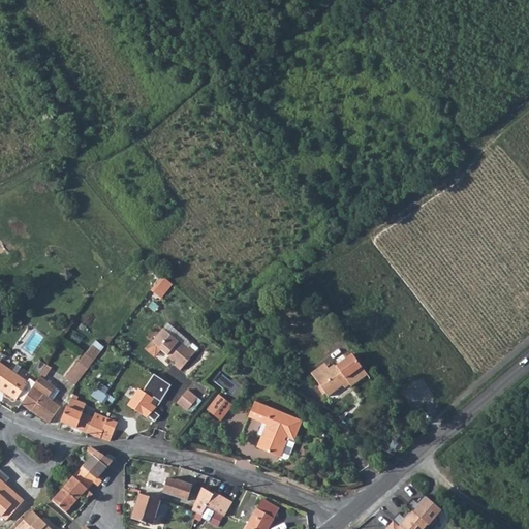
[(150,293),(161,304),(175,288),(162,278),(150,293)]
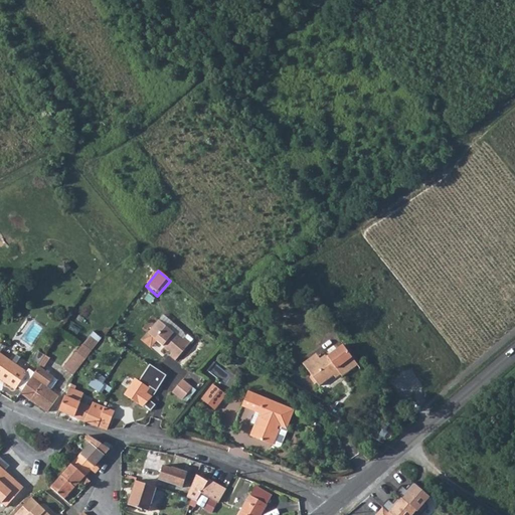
[(161,313),(157,318),(181,338),(184,336),(184,335),(181,328),(161,313)]
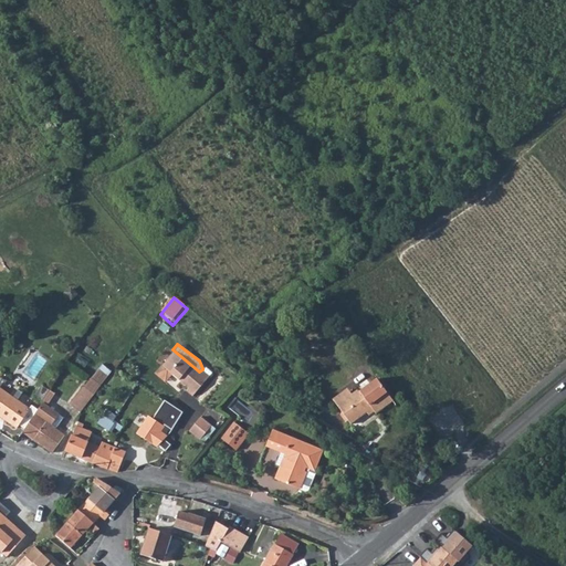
[(199,371),(173,349),(155,371),(165,379),(170,371),(188,386),(186,389),(194,395),(210,375),(202,369),(199,371)]
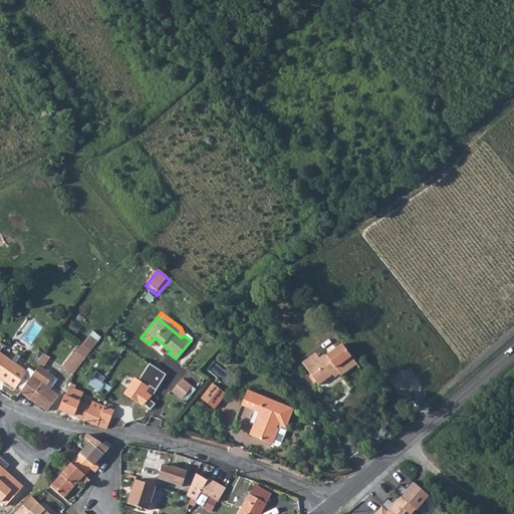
[(76,352),(63,368),(73,375),(98,342),(90,336),(77,352),(76,352)]
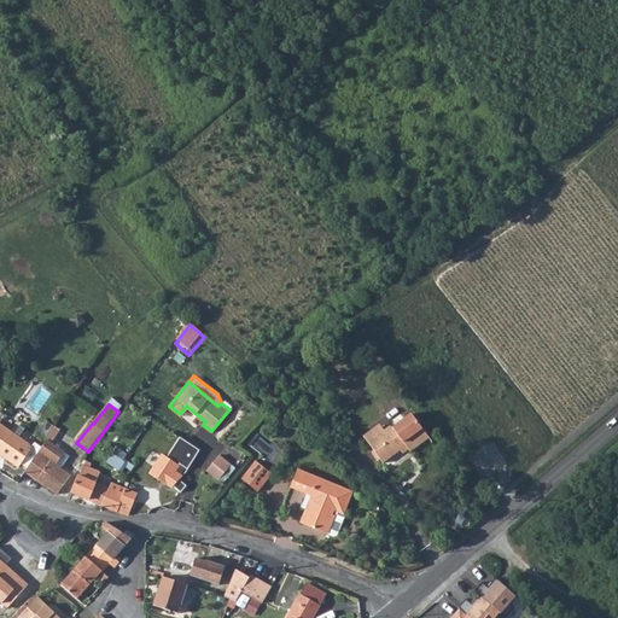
[(382,462),(398,449),(403,444),(408,450),(426,436),(408,412),(367,444),(382,462)]
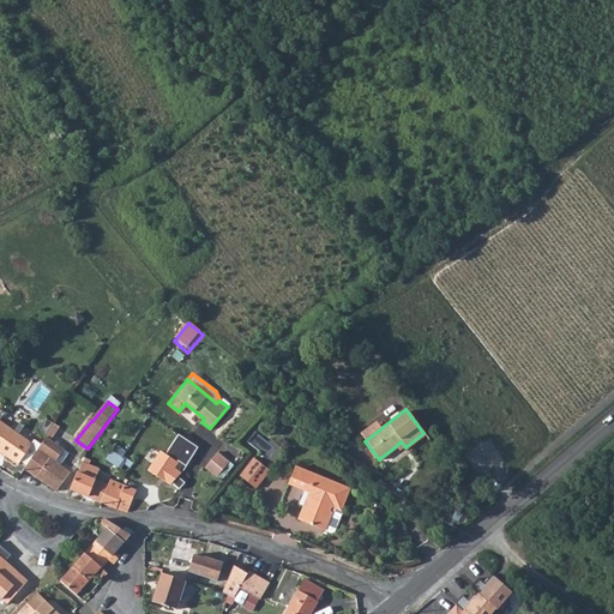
[(0,450),(17,463),(32,443),(0,419),(0,450)]
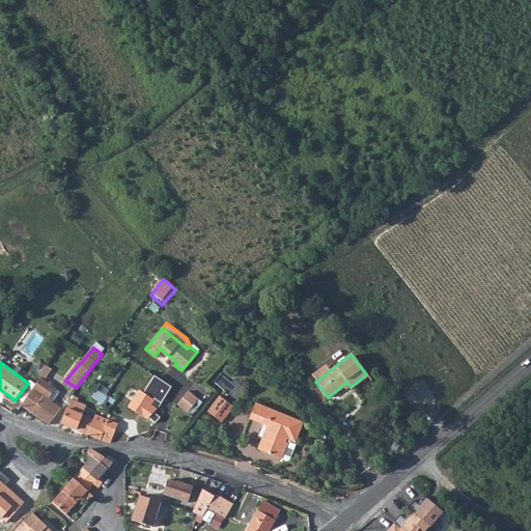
[(43,395),(31,412),(49,424),(59,407),(47,397),(54,387),(44,380),(51,368),(47,365),(37,380),(33,388),(43,395)]
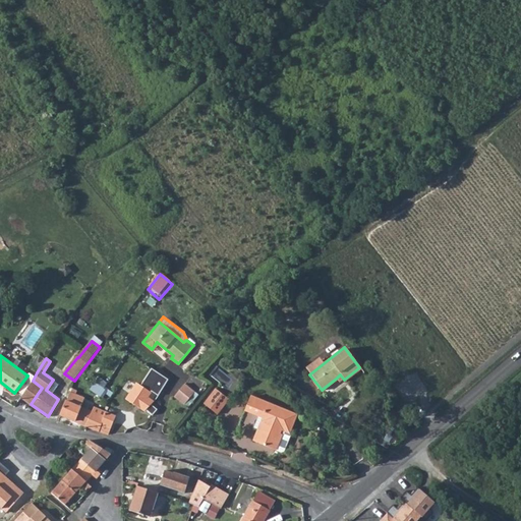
[(106,383),(97,377),(90,388),(102,396),(104,392),(109,396),(113,392),(107,389),(106,390),(103,387),(106,383)]
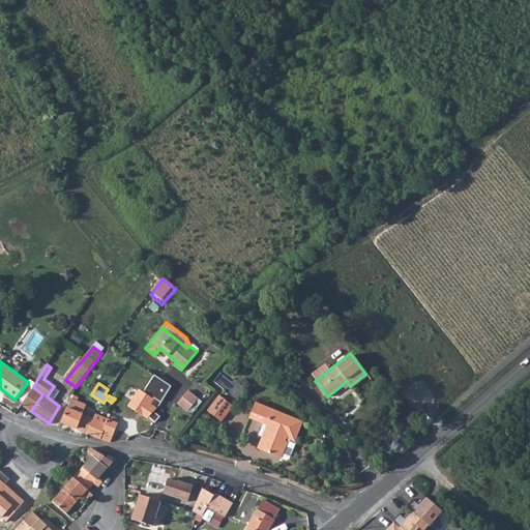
[(33,387),(21,404),(31,411),(42,394),(33,387)]
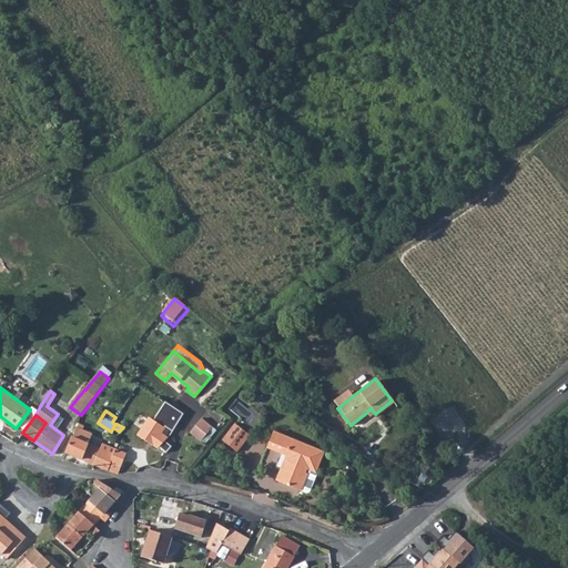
[(201,416),(189,432),(199,440),(211,425),(201,416)]
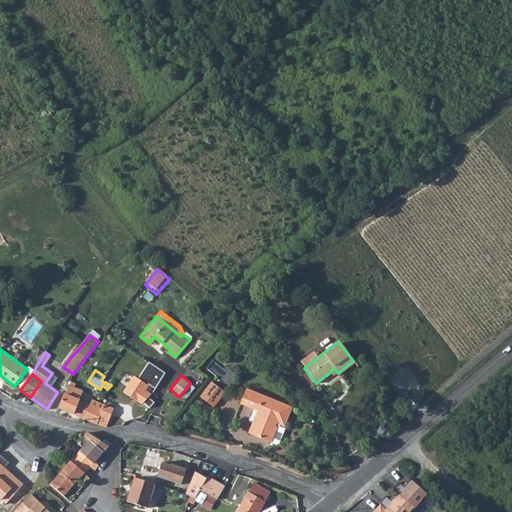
[(212,382),(200,397),(212,408),(224,392),(212,382)]
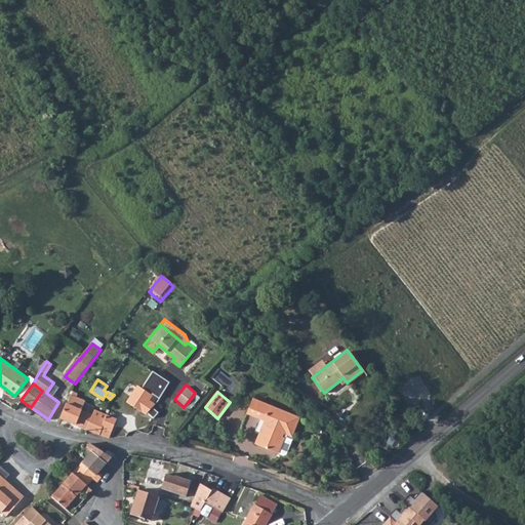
[(61,417),(87,429),(92,414),(80,409),(84,400),(71,394),(61,417)]
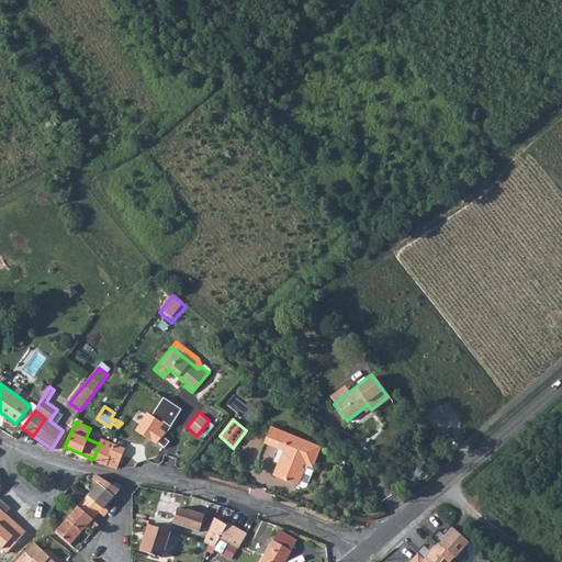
[(161,436),(149,425),(144,433),(138,427),(132,436),(150,450),(161,436)]
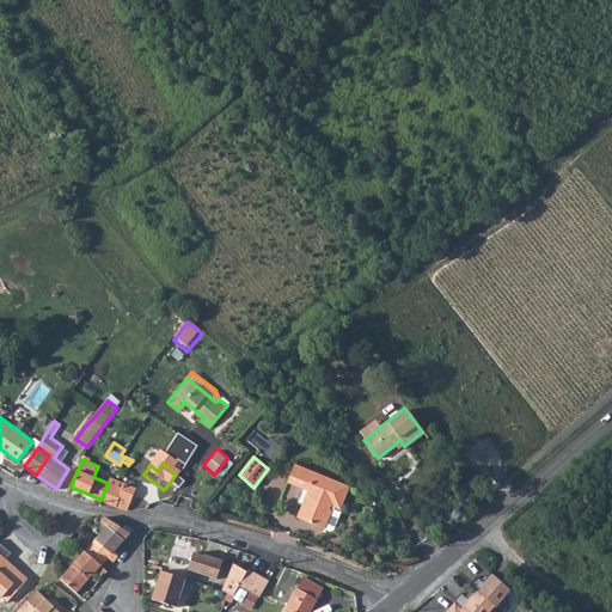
[(292,465),(286,482),(306,489),(295,518),(323,528),(330,510),(328,509),(329,506),(338,509),(347,488),(292,465)]
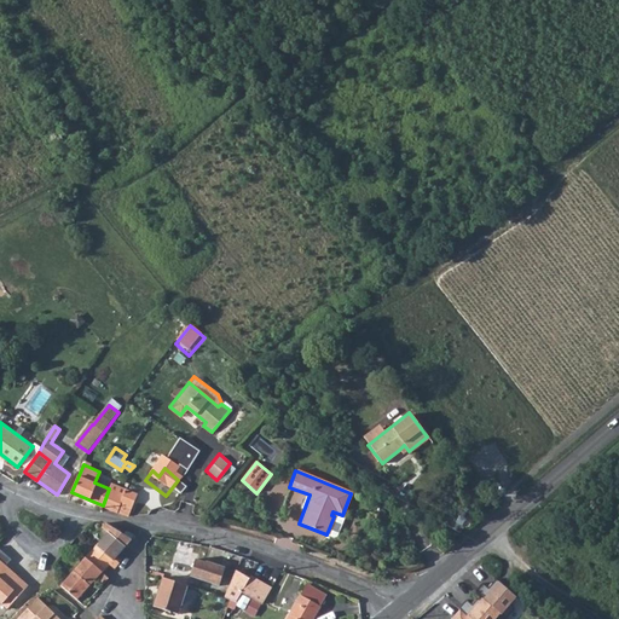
[(109,489),(103,505),(127,515),(128,515),(137,493),(125,489),(122,495),(109,489)]
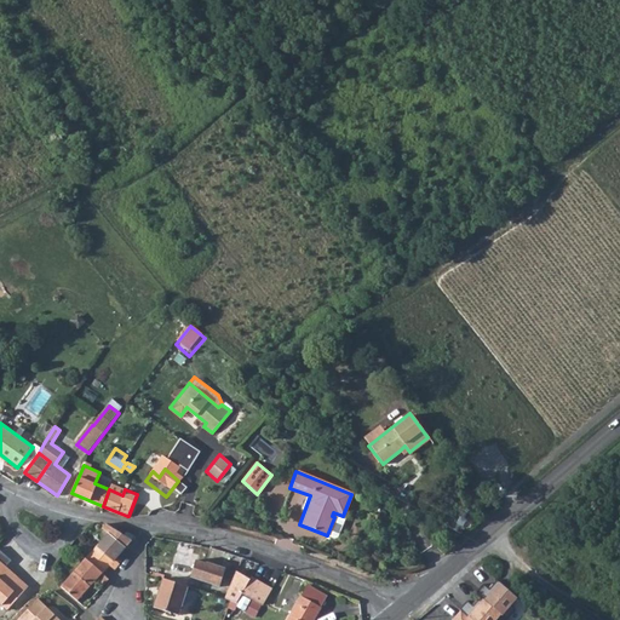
[(345,516),(343,516),(333,512),(332,516),(334,517),(327,535),(333,538),(337,537),(345,516)]
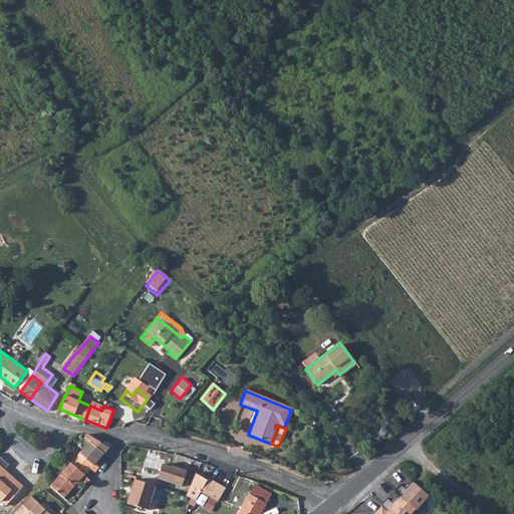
[(93,439),(88,435),(84,439),(89,443),(80,454),(94,465),(95,465),(96,463),(100,459),(110,448),(93,439)]
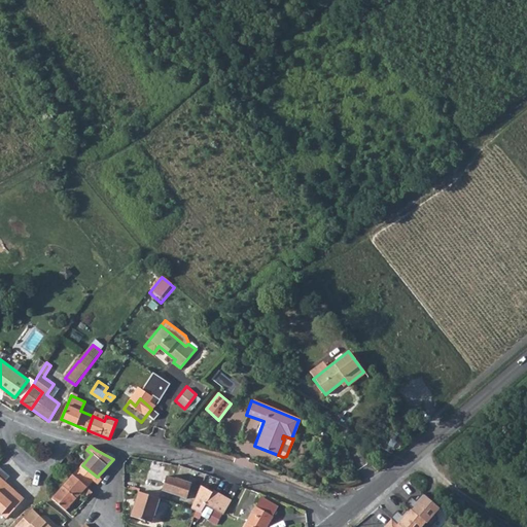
[(82,465),(73,475),(86,487),(94,481),(98,484),(102,480),(98,477),(97,477),(82,465)]
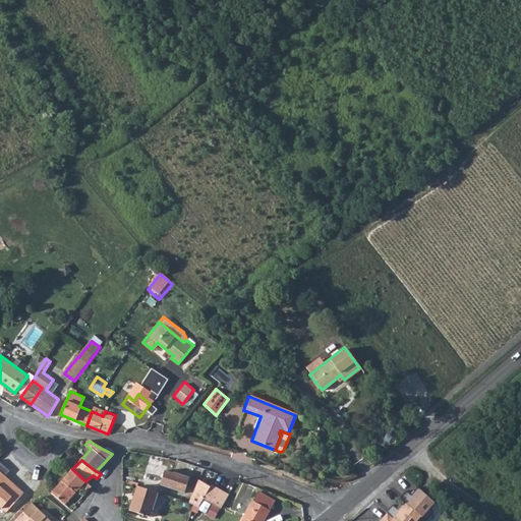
[(0,463),(0,507),(7,513),(23,494),(5,477),(9,471),(0,463)]
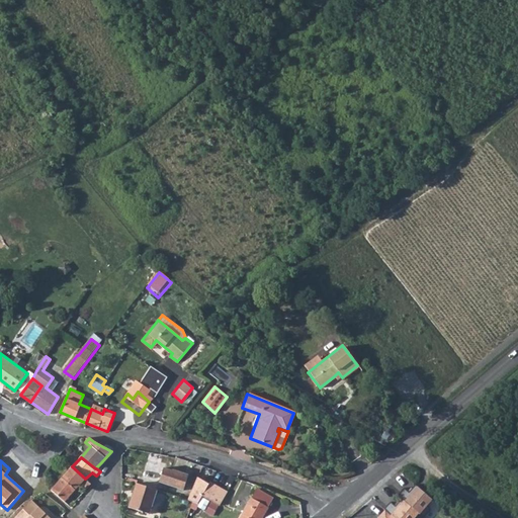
[(72,466),(62,479),(75,491),(80,486),(84,490),(90,484),(85,479),(72,466)]
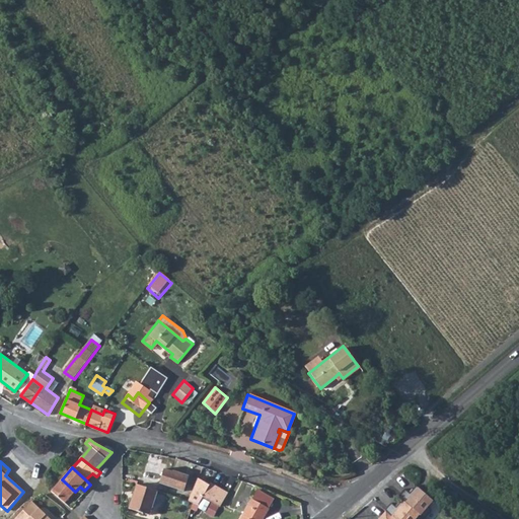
[(164,468),(160,484),(184,491),(189,476),(183,475),(183,473),(172,470),(172,471),(164,468)]
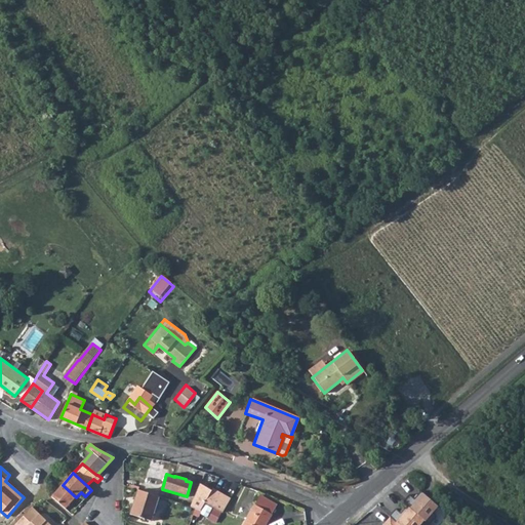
[(200,483),(192,505),(196,507),(202,509),(205,502),(224,513),(231,499),(231,498),(213,488),(212,490),(200,483)]
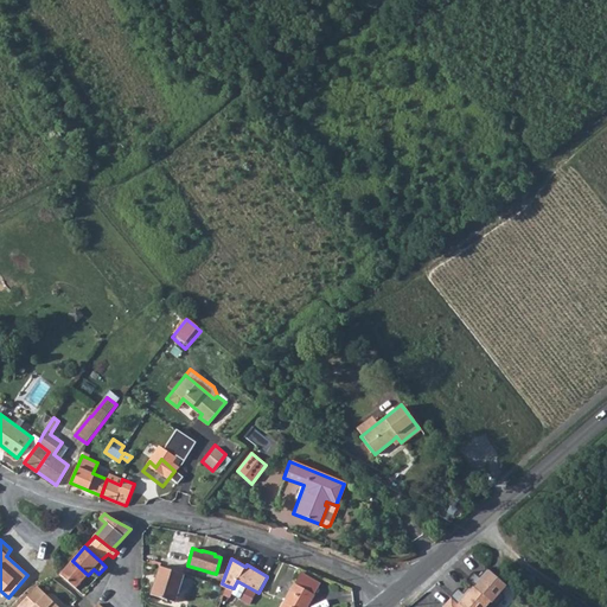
[(69,564),(59,575),(75,588),(88,575),(72,561),(69,564)]
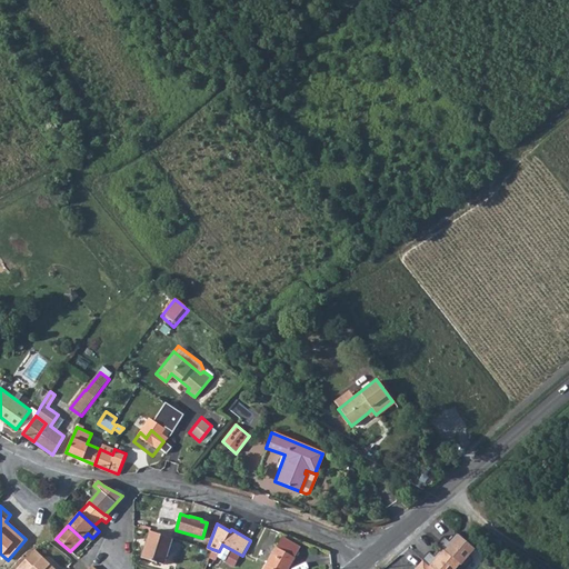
[(172,538),(150,531),(142,558),(165,565),(172,538)]
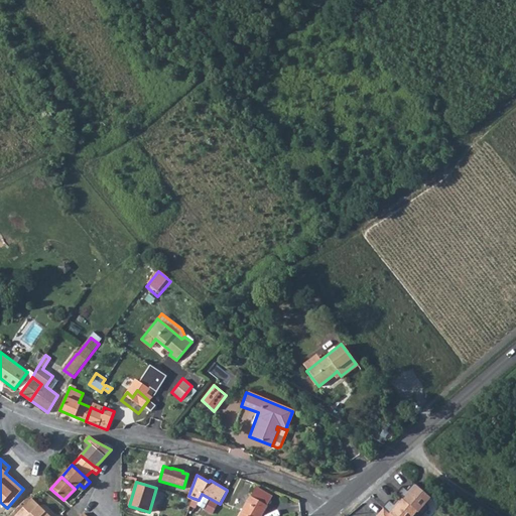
[(400,498),(416,513),(428,498),(412,484),(400,498)]
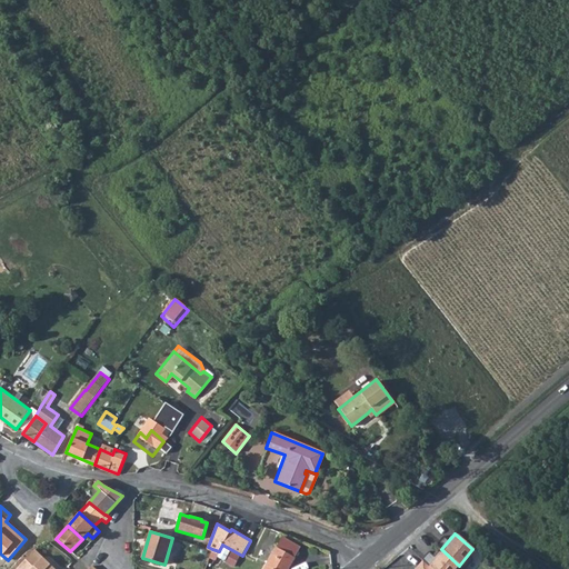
[(288,568),(296,558),(277,547),(263,568),(288,568)]
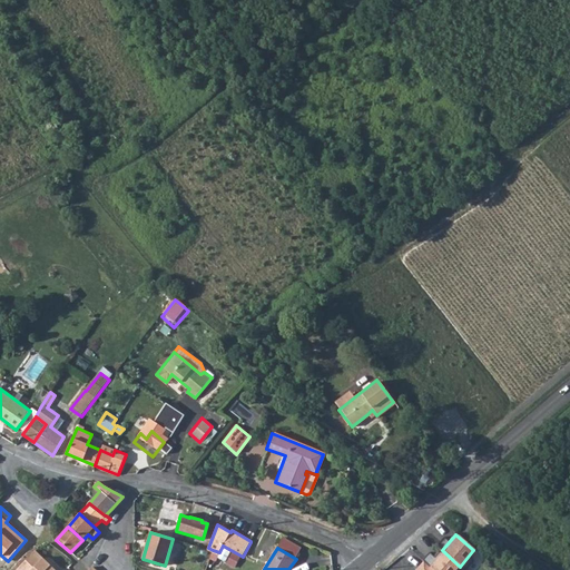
[(455,569),(460,567),(442,550),(428,567),(430,569),(455,569)]
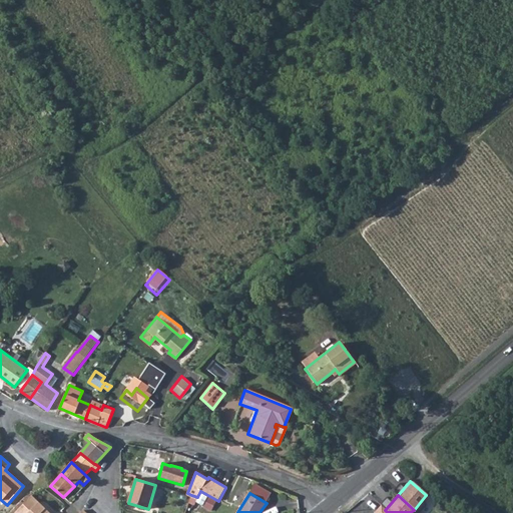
[(49,512),(31,496),(14,512),(49,512)]
